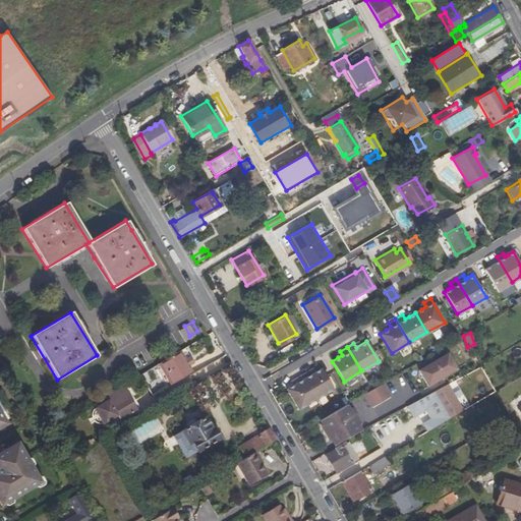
[(184,359),(179,350),(158,363),(170,384),(191,371),(187,364),(184,359)]
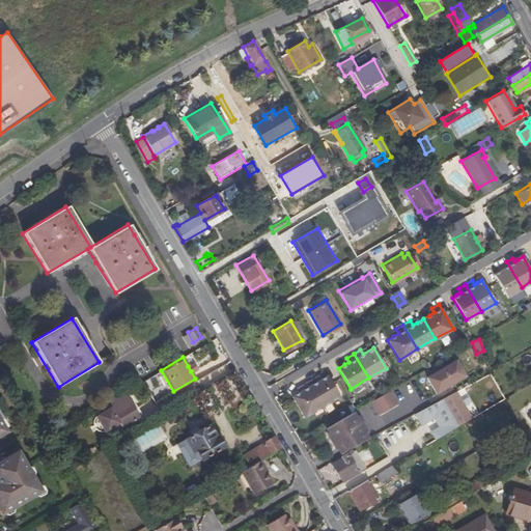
[(436,392),(464,375),(454,360),(426,376),(436,392)]
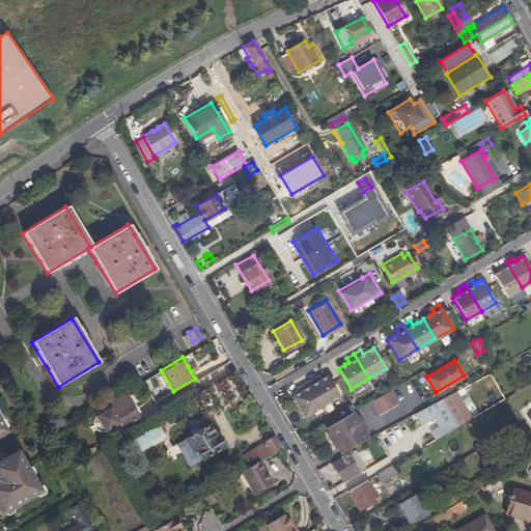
[(302,389),(291,395),(304,416),(339,395),(327,374),(320,379),(316,381),(313,376),(300,385),(302,389)]
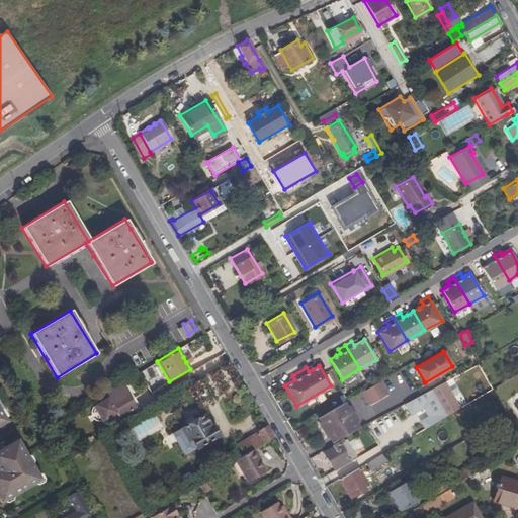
[(369,403),(386,393),(379,380),(362,391),(369,403)]
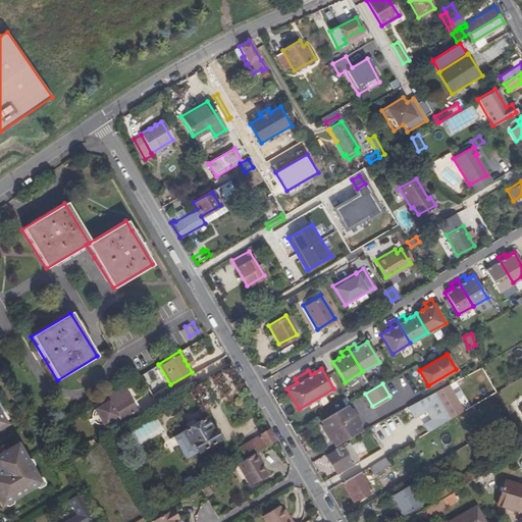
[(453,383),(406,407),(413,421),(419,418),(426,432),(467,412),(453,383)]
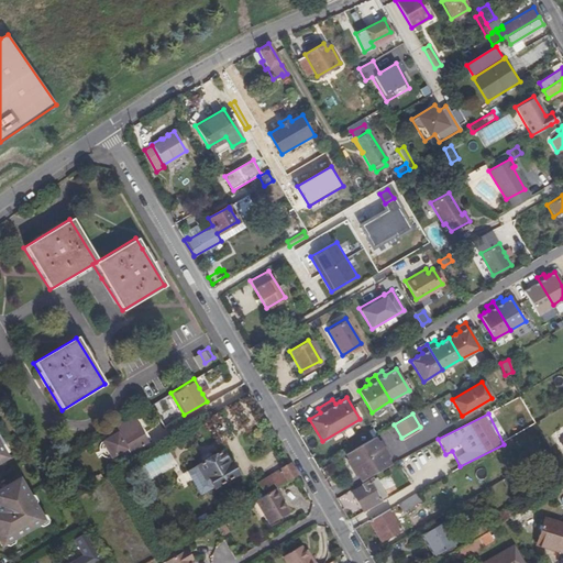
[(123,446),(125,449),(129,453),(146,442),(131,416),(112,427),(116,432),(118,435),(105,443),(111,454),(123,446)]
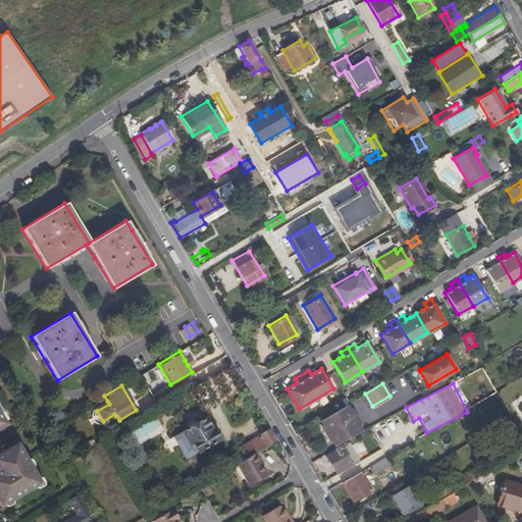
[(109,404),(107,401),(93,410),(102,424),(116,416),(114,414),(103,421),(97,411),(109,404)]
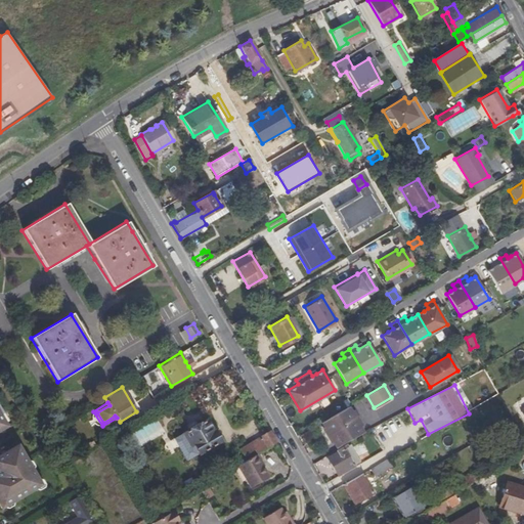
[(161,405),(153,410),(157,418),(166,412),(161,405)]
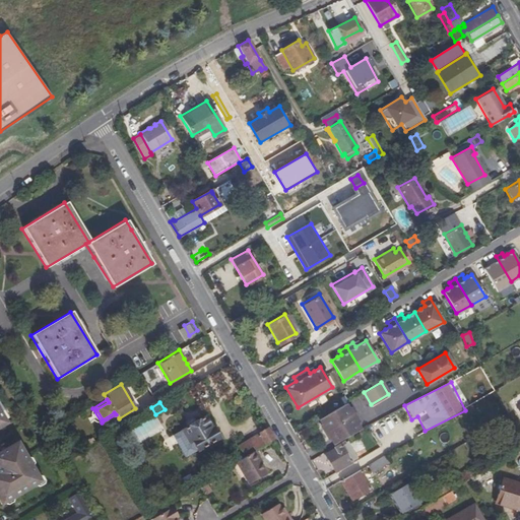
[(329,437),(333,444),(359,430),(354,423),(346,407),(344,403),(343,404),(339,405),(318,418),(329,437)]
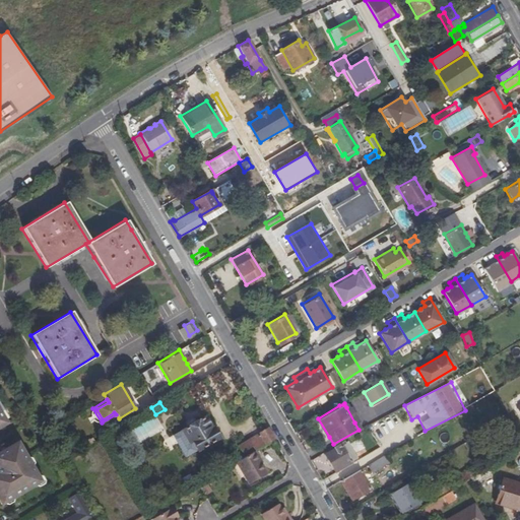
[(152,412),(125,429),(135,447),(164,430),(152,412)]
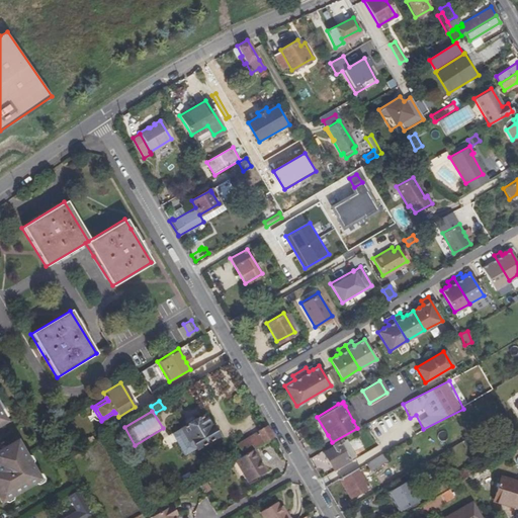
[(183,454),(217,435),(211,425),(210,426),(203,414),(168,434),(173,442),(175,441),(183,454)]
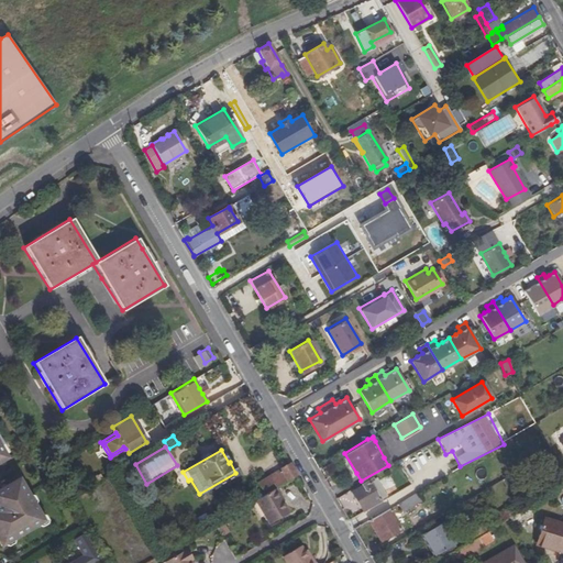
[(273,483),(276,487),(296,475),(289,462),(257,481),(262,489),(273,483)]
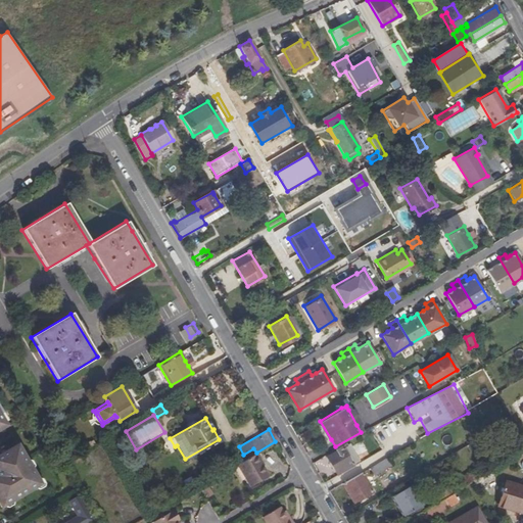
[(398,438),(373,453),(377,460),(402,445),(398,438)]
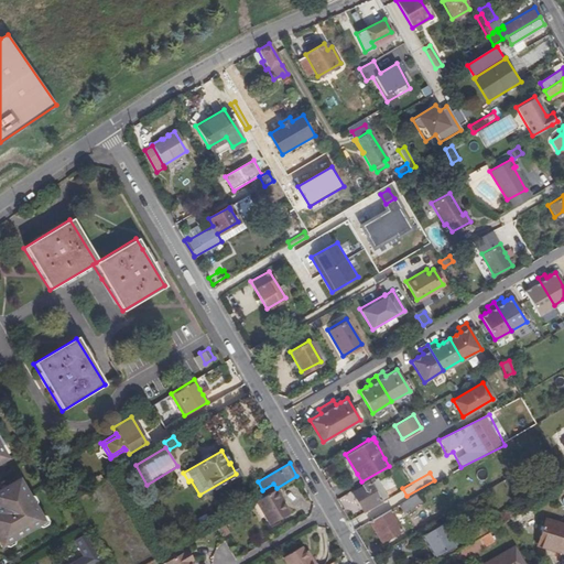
[(0,543),(41,519),(17,477),(0,486),(0,543)]
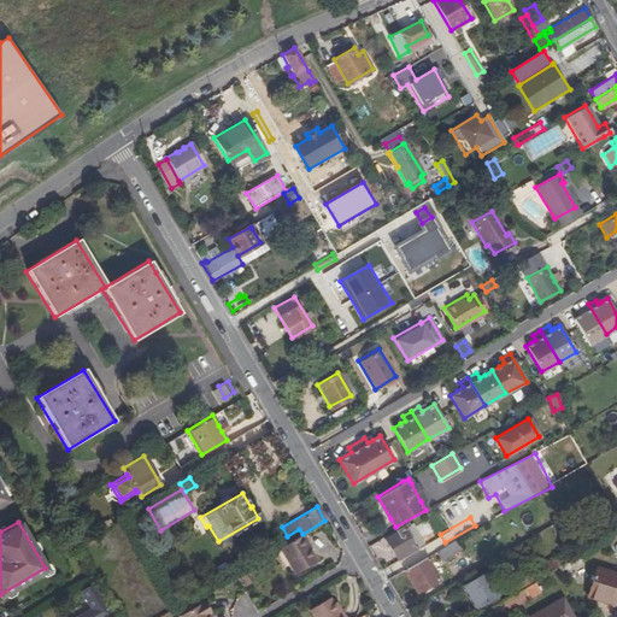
[(427,522),(417,528),(422,536),(433,530),(427,522)]
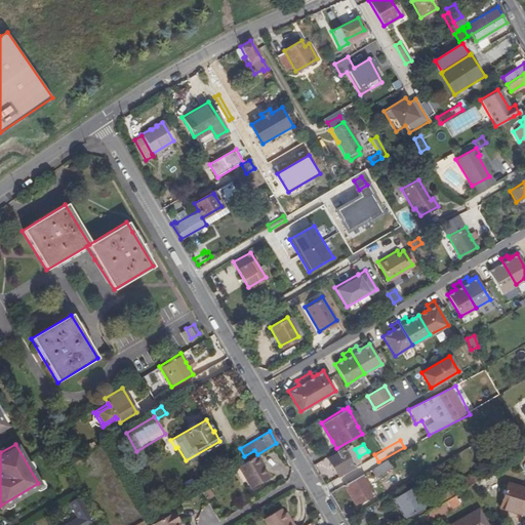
[(347,445),(337,450),(338,452),(328,457),(342,481),(358,472),(355,465),(360,460),(351,445),(350,446),(349,446),(347,445)]
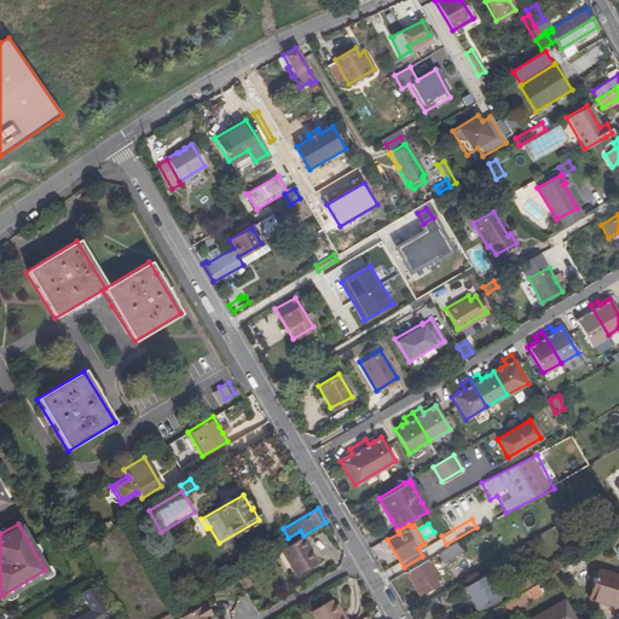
[(279,549),(290,567),(291,567),(296,574),(316,562),(307,549),(310,548),(302,536),(279,549)]
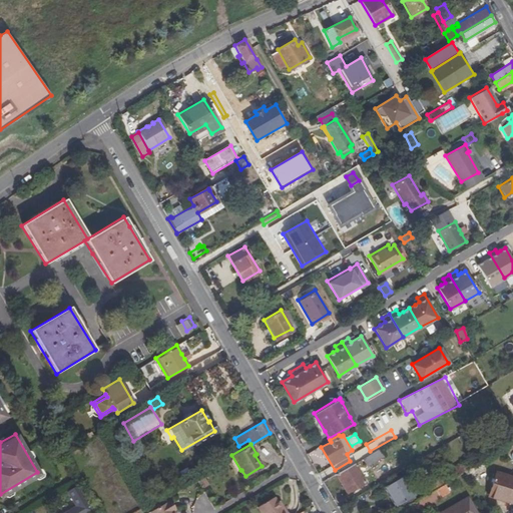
[(371,453),(363,458),(367,465),(383,456),(379,448),(371,453)]
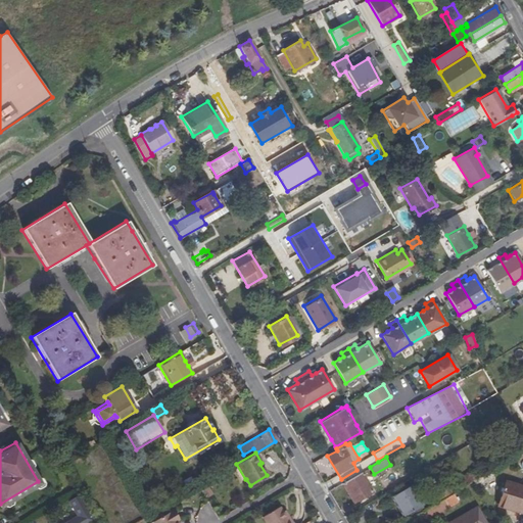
[(236,464),(230,468),(239,483),(245,479),(236,464)]
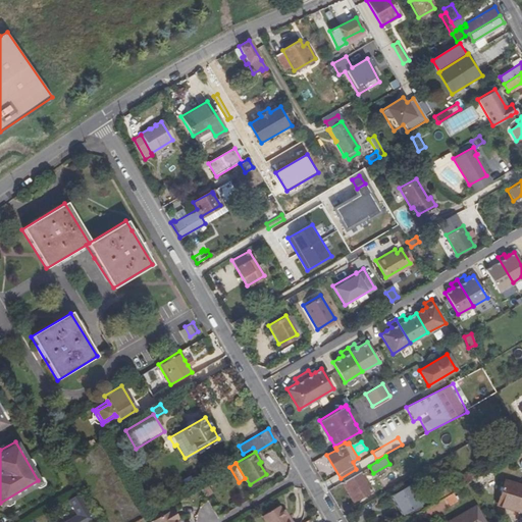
[(379,479),(386,490),(408,477),(402,466),(379,479)]
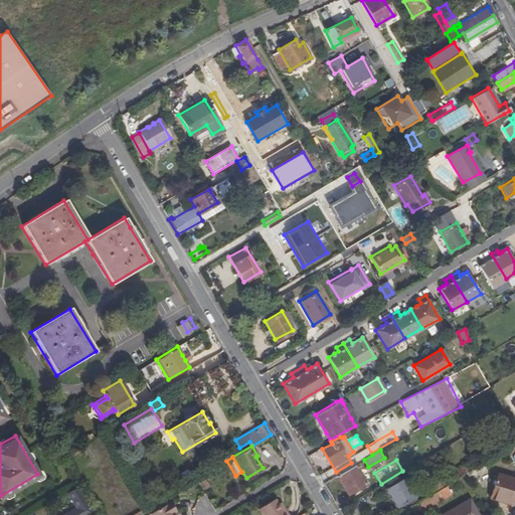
[(424,487),(430,495),(444,487),(446,485),(466,473),(476,468),(474,463),(469,466),(467,462),(456,469),(458,474),(451,478),(447,470),(425,483),(426,485),(424,487)]
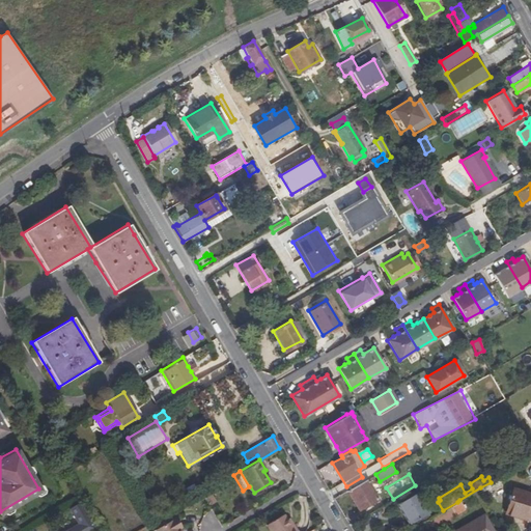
[(362,481),(348,490),(359,508),(378,498),(367,478),(362,481)]
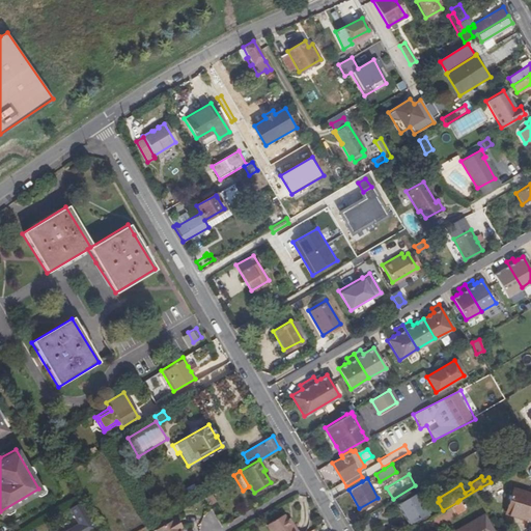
[(530,491),(513,485),(506,510),(530,519),(530,491)]
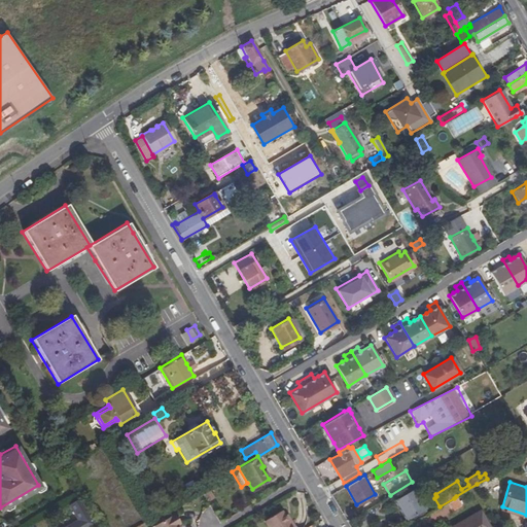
[(214,497),(207,486),(201,490),(207,501),(214,497)]
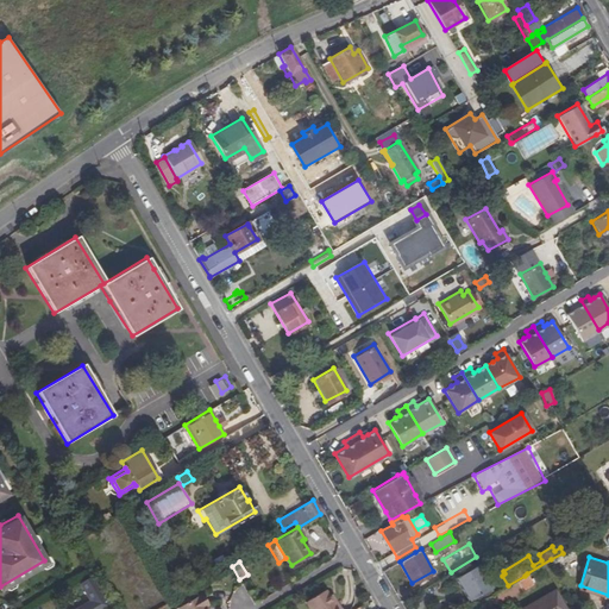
[(479,564),(457,577),(469,600),(493,586),(479,564)]
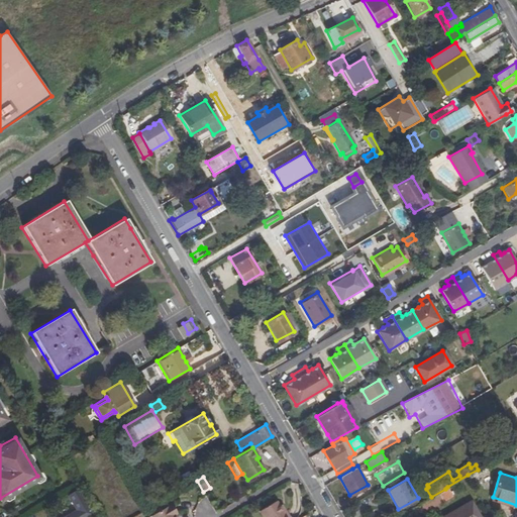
[(431,497),(412,508),(417,515),(451,495),(447,487),(445,489),(431,497)]
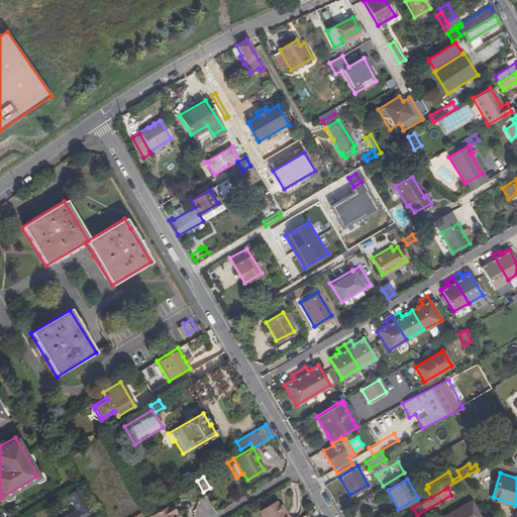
[(263,516),(288,516),(283,508),(281,509),(275,500),(259,510),(263,516)]
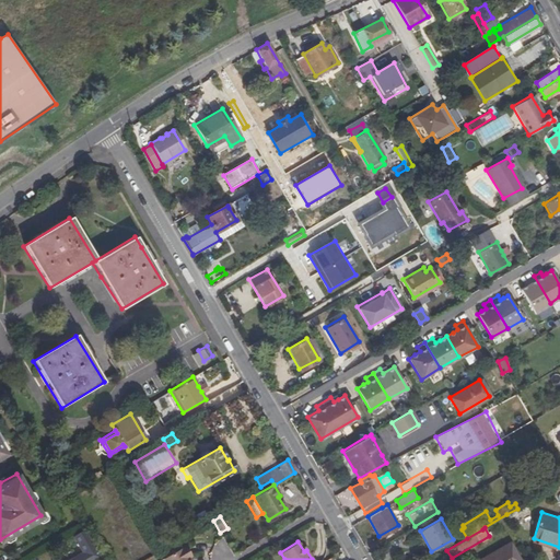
[(520,559),(510,541),(481,559),(520,559)]
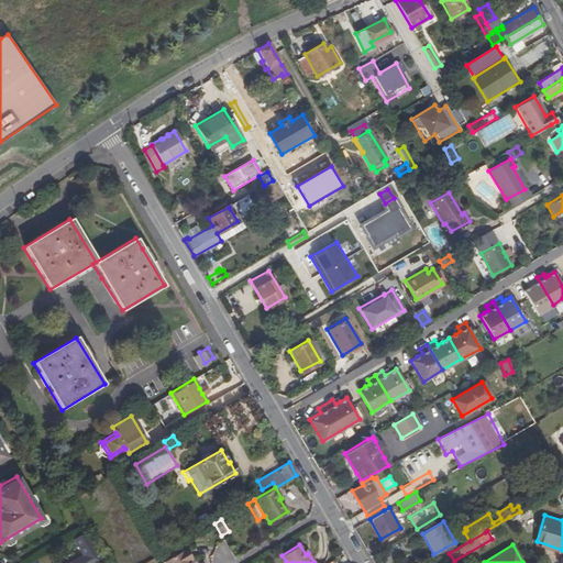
[(96,562),(100,561),(94,549),(69,562),(96,562)]
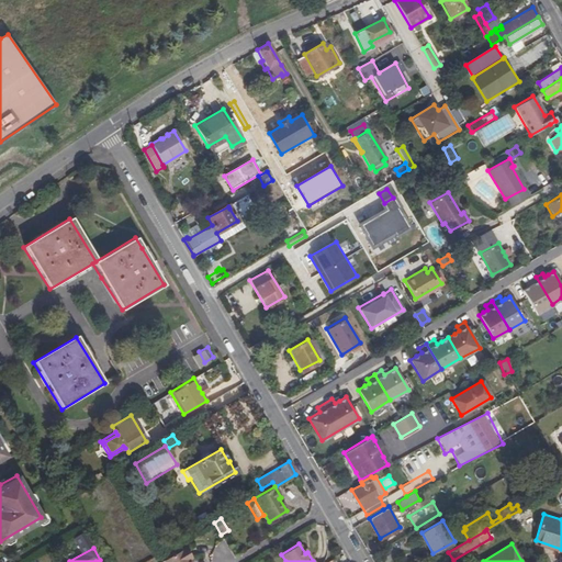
[(186,548),(165,561),(190,561),(189,559),(191,558),(186,548)]
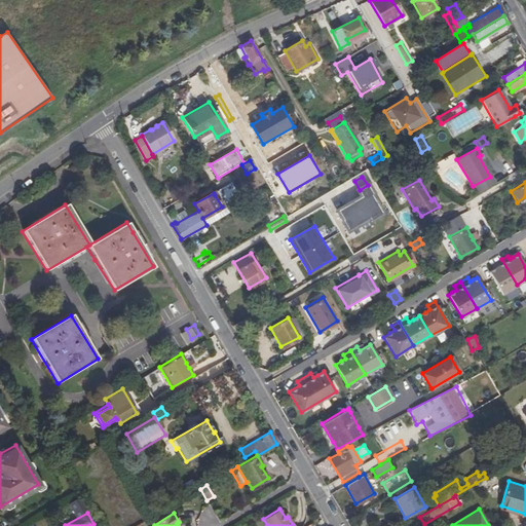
[(420,525),(424,524),(419,517),(403,525),(402,525),(420,525)]
